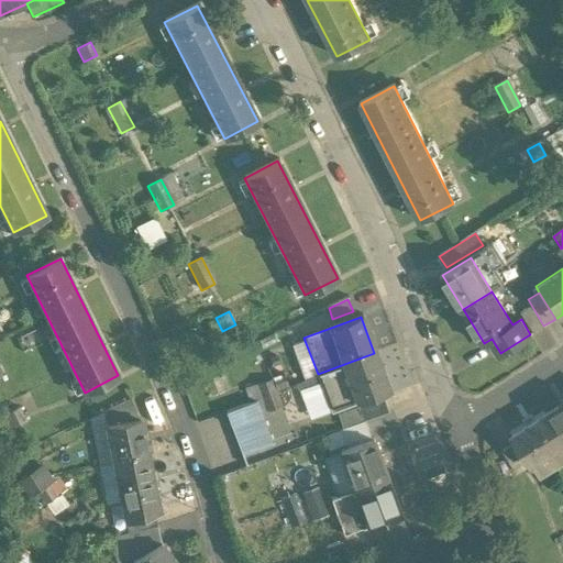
[(374,353),(318,374),(331,411),(388,390),(374,353)]
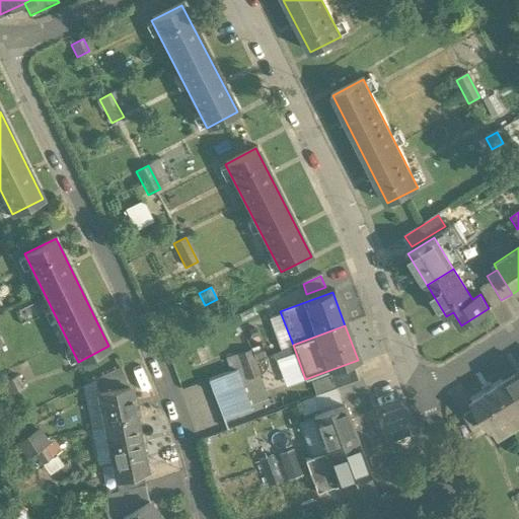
[(250,351),(226,359),(229,371),(235,369),(241,367),(254,363),(250,351)]
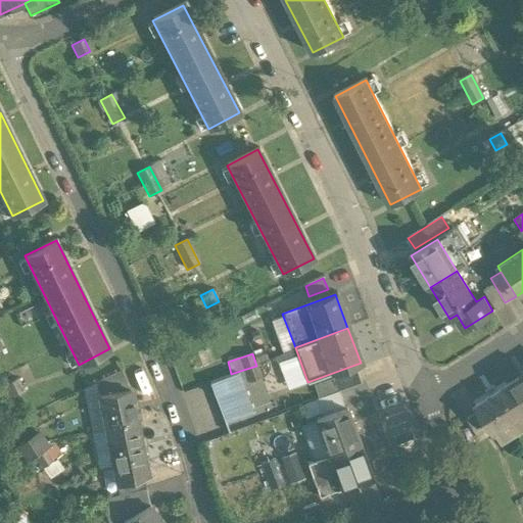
[(256,366),(243,370),(247,383),(260,378),(256,366)]
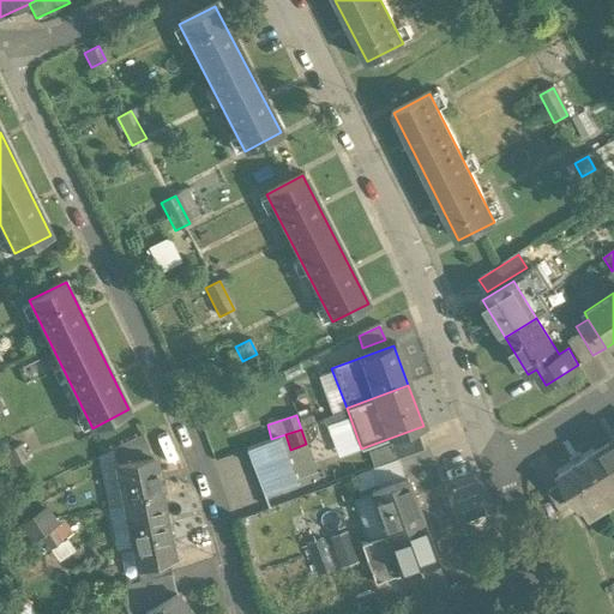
[(142,435),(113,450),(116,467),(146,459),(142,435)]
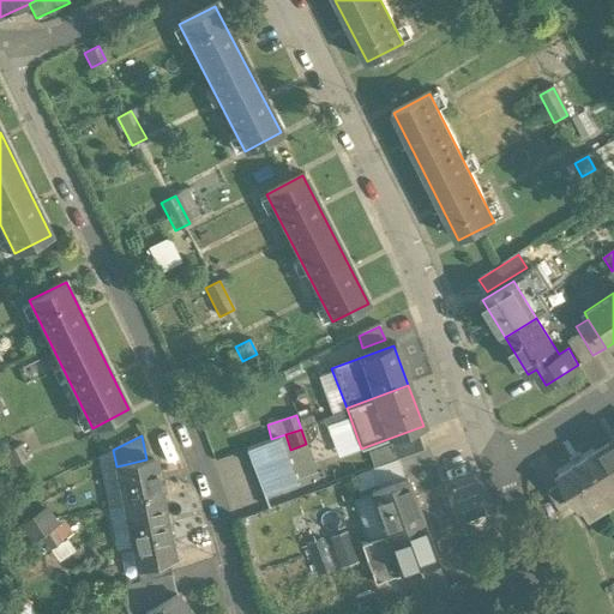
[(296,483),(278,437),(271,439),(245,450),(262,497),(296,483)]
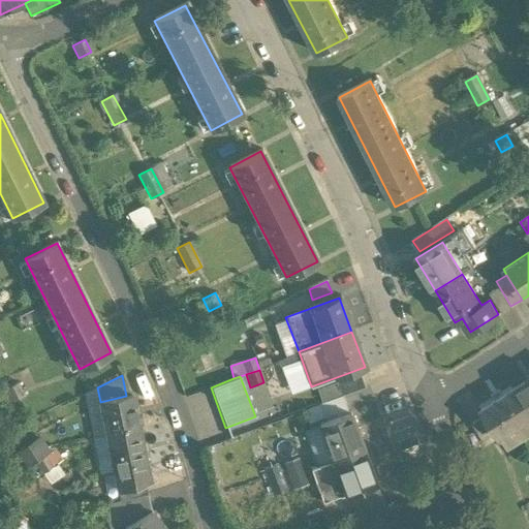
[(360,376),(336,384),(340,398),(364,389),(360,376)]
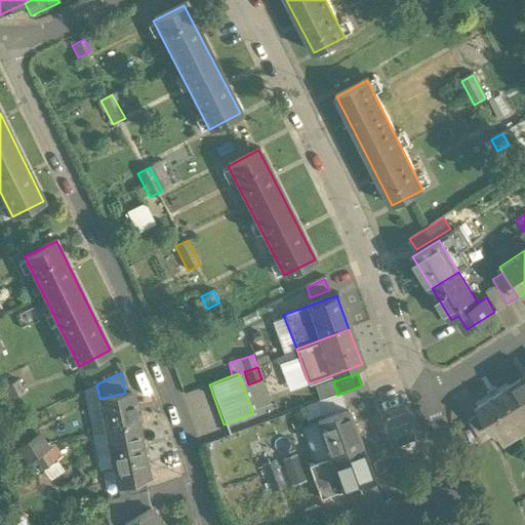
[(524,377),(509,389),(524,414),(524,377)]
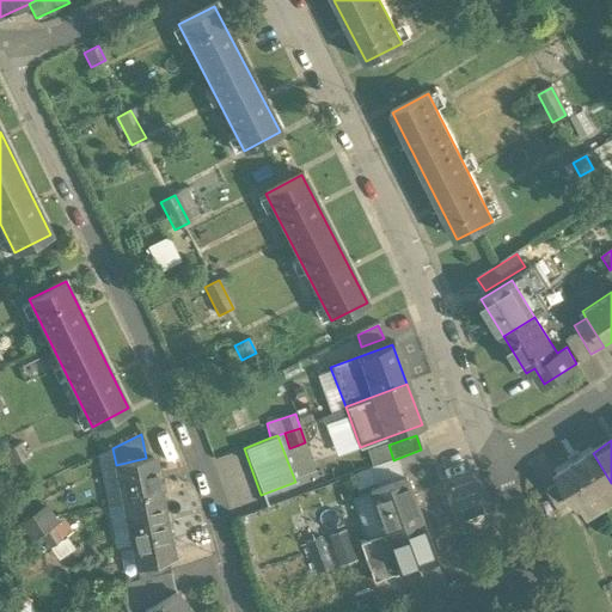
[(20,445),(6,451),(13,465),(26,458),(20,445)]
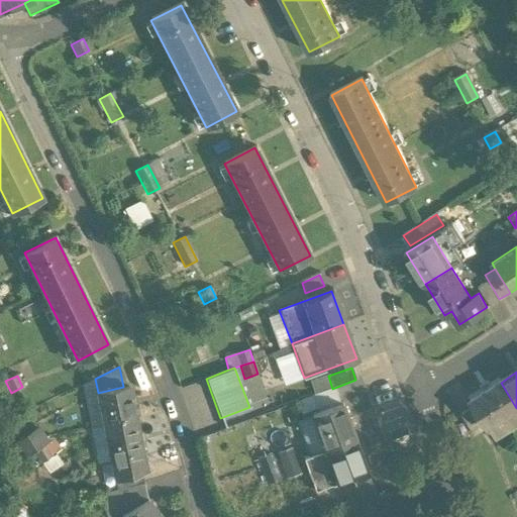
[(516,409),(516,408),(501,383),(470,402),(474,409),(486,428),(487,429),(516,409)]
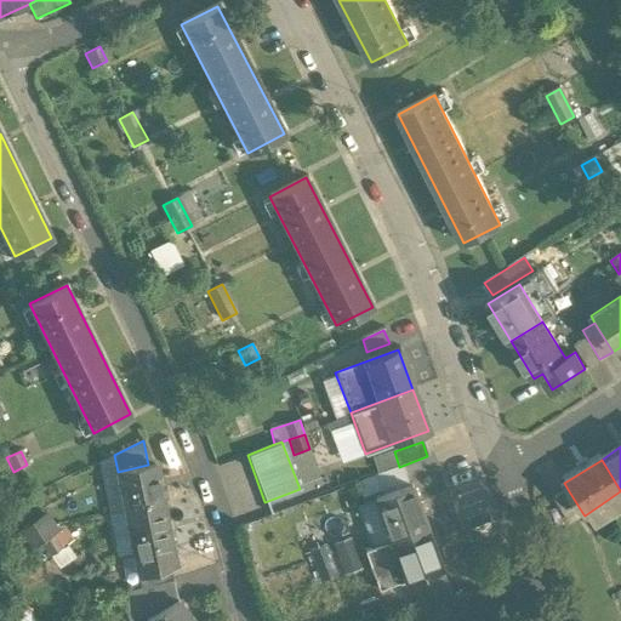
[(148,465),(118,472),(126,513),(164,506),(155,463),(148,465)]
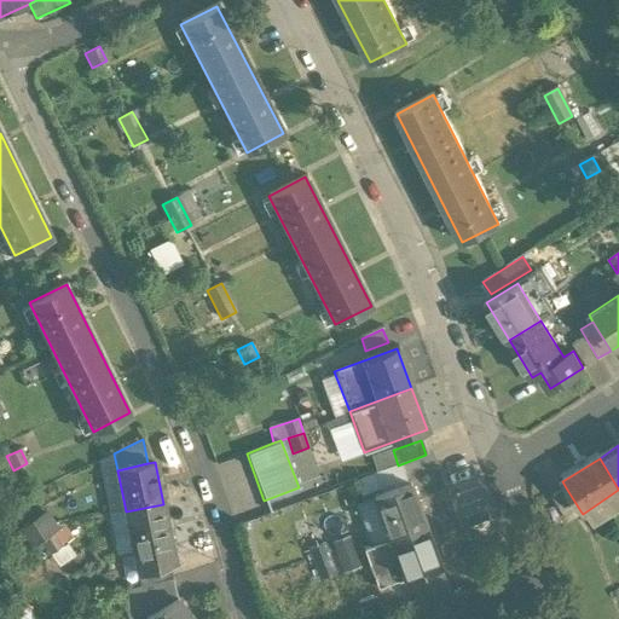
[(398,466),(372,475),(379,491),(405,481),(398,466)]
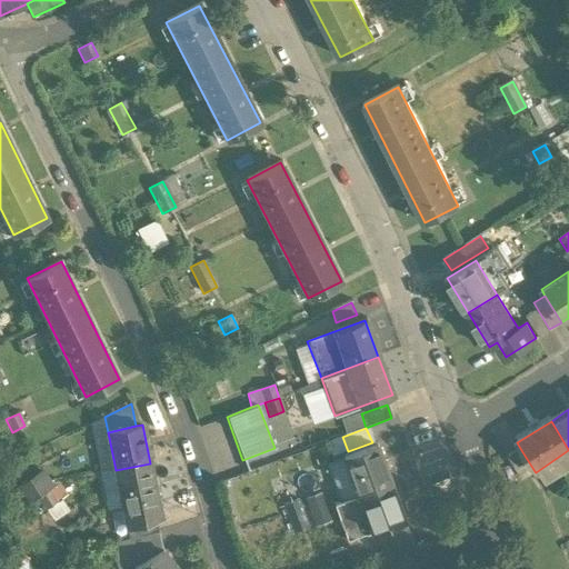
[(376,447),(343,458),(357,496),(389,483),(376,447)]
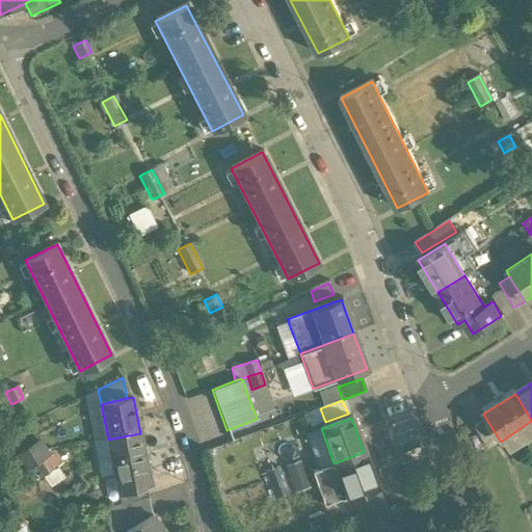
[(500,441),(487,421),(476,428),(488,448),(500,441)]
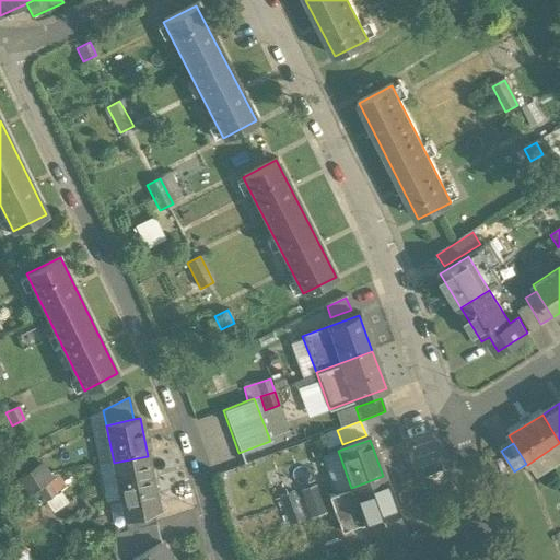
[(148,456),(114,463),(116,469),(101,473),(107,502),(123,499),(126,517),(152,510),(159,508),(148,456)]
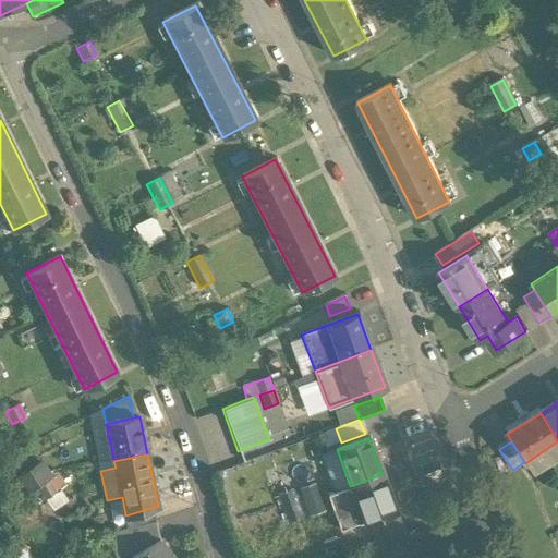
[(41,469),(28,477),(36,488),(49,480),(41,469)]
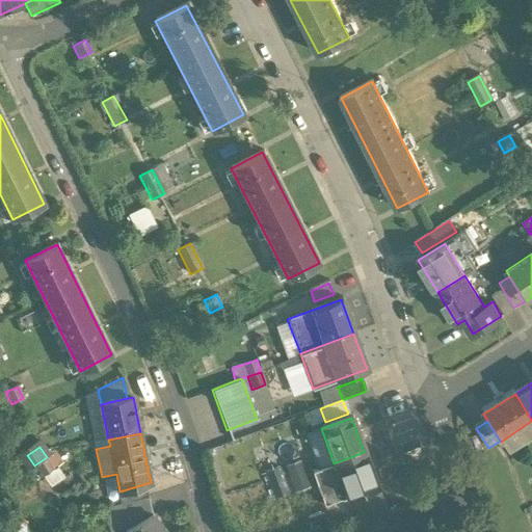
[(364,452),(334,463),(347,500),(350,499),(377,488),(364,452)]
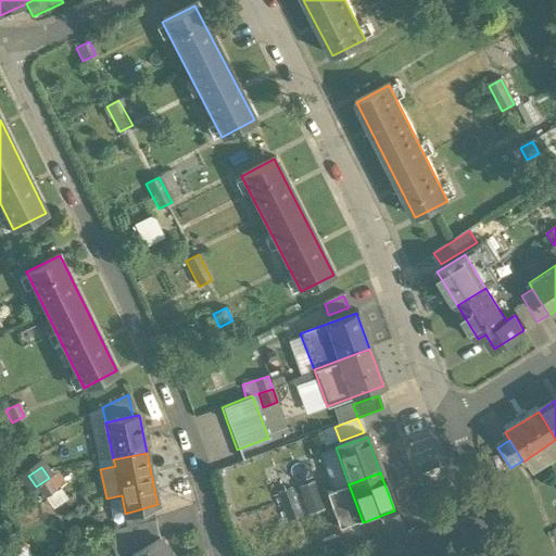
[(49,478),(36,487),(45,498),(58,491),(49,478)]
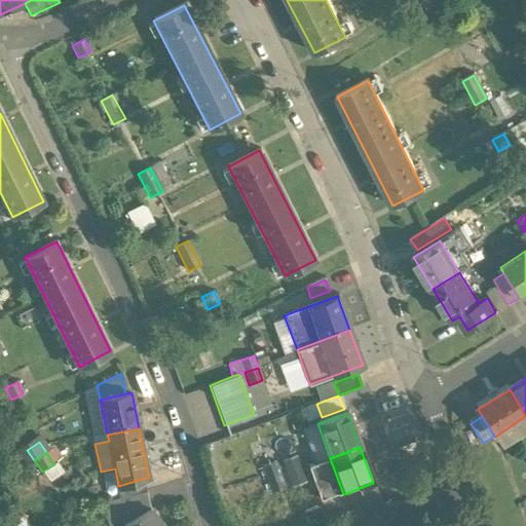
[(275,463),(262,468),(267,481),(279,477),(275,463)]
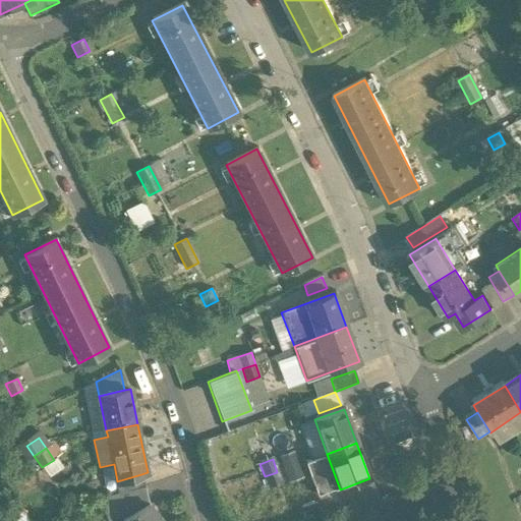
[(277,472),(265,476),(269,488),(282,484),(277,472)]
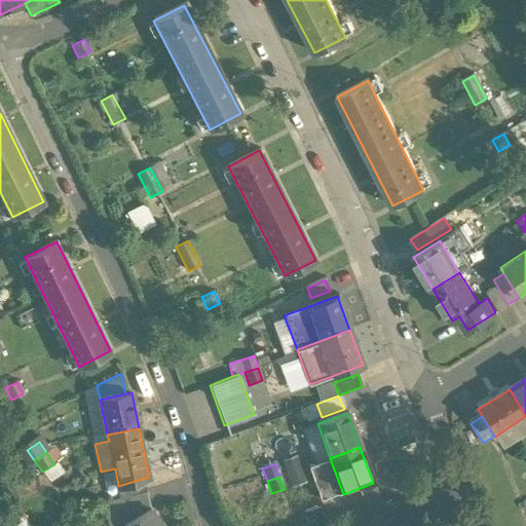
[(143,479),(118,486),(121,499),(123,498),(146,491),(143,479)]
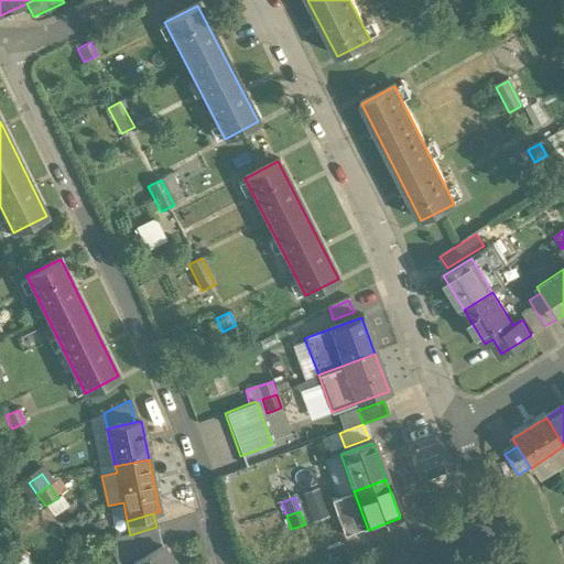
[(400,518),(371,529),(381,554),(410,544),(400,518)]
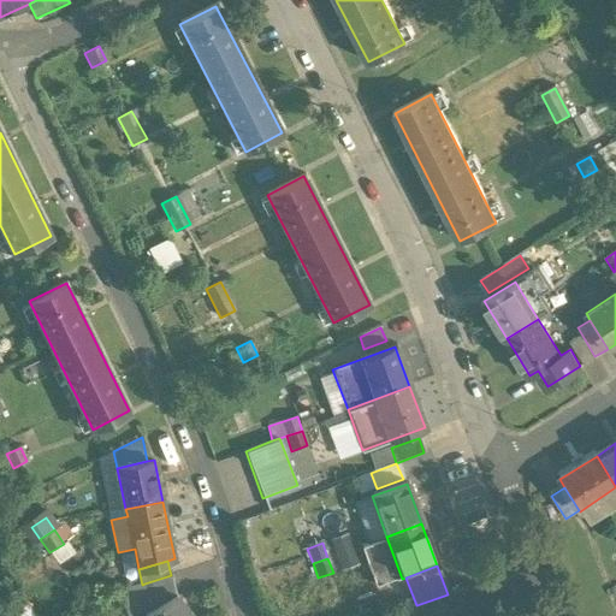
[(171,575),(144,584),(149,606),(173,591),(171,575)]
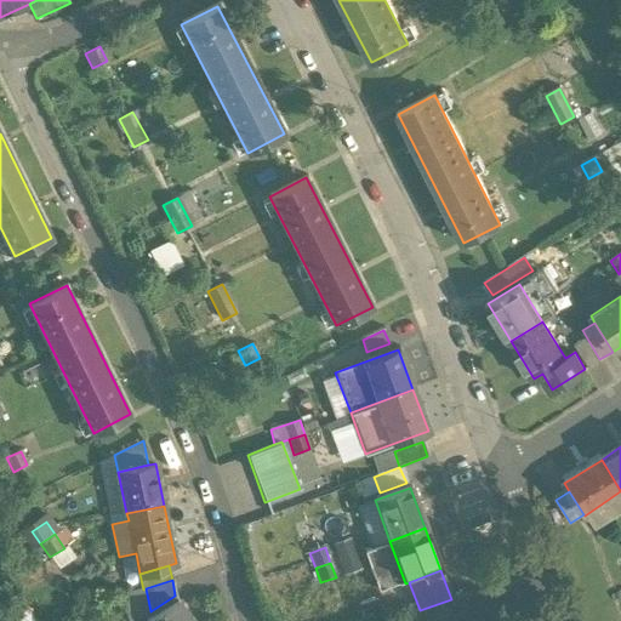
[(191,620),(178,602),(147,620),(191,620)]
